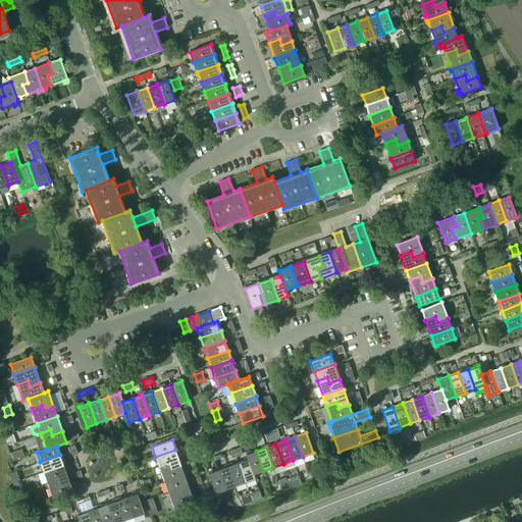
[(155,457),(159,467),(169,463),(171,469),(181,466),(175,450),(155,457)]
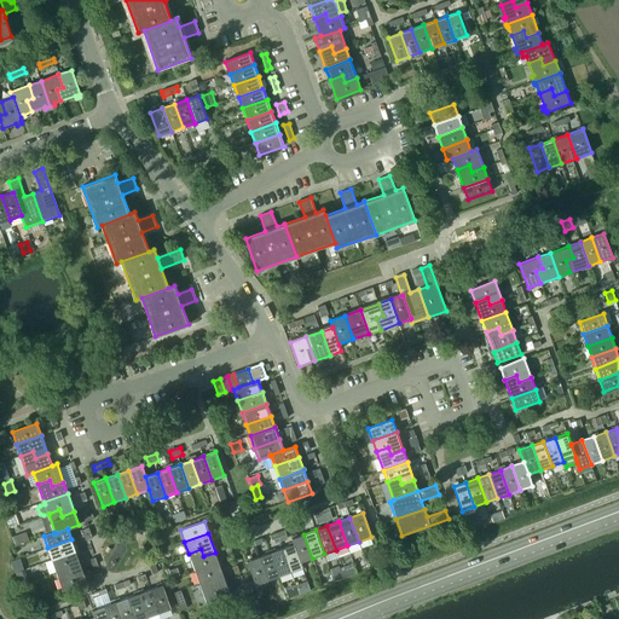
[(294,544),(301,562),(312,559),(304,534),(291,538),(294,544)]
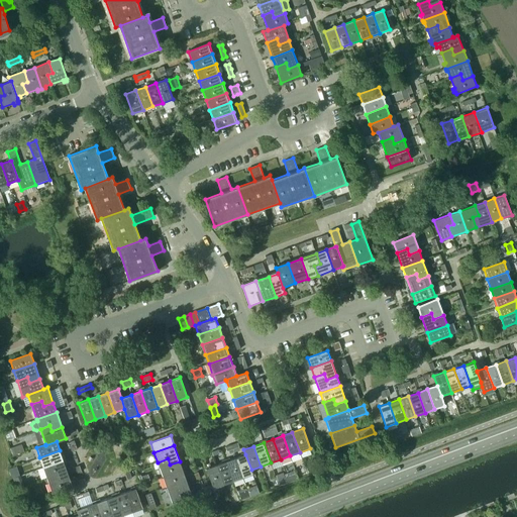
[(39,457),(43,468),(63,460),(60,450),(39,457)]
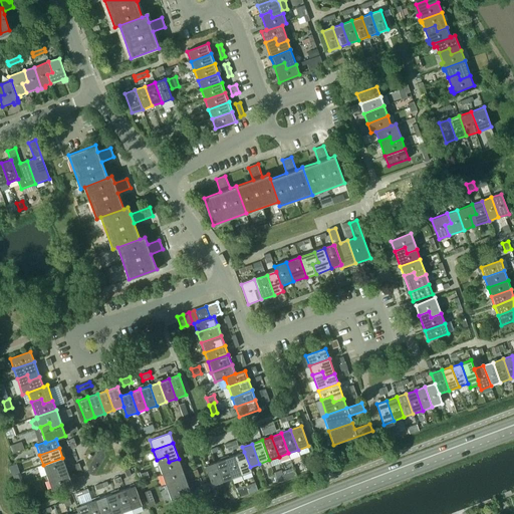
[(234,456),(242,476),(252,472),(250,467),(244,452),(234,456)]
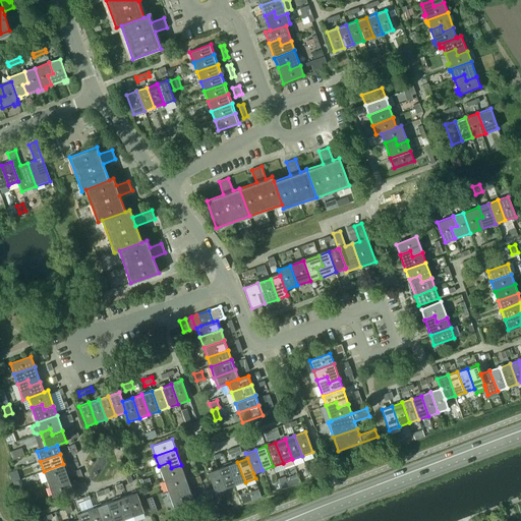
[(159,466),(164,481),(184,474),(181,465),(171,468),(169,462),(159,466)]
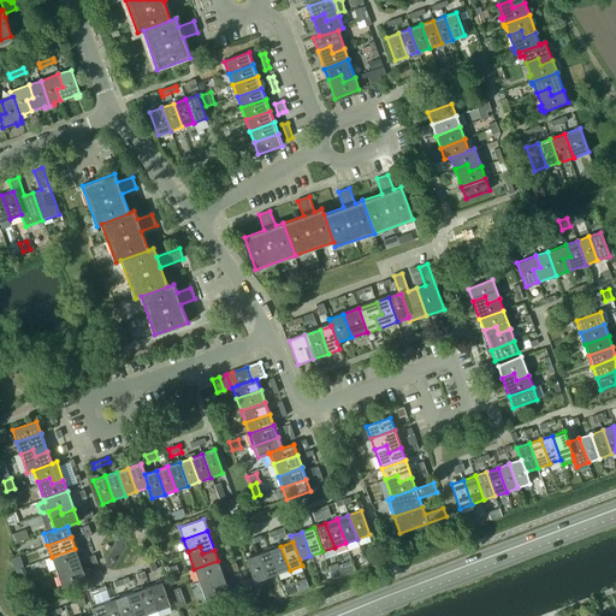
[(270,550),(278,574),(290,570),(280,546),(270,550)]
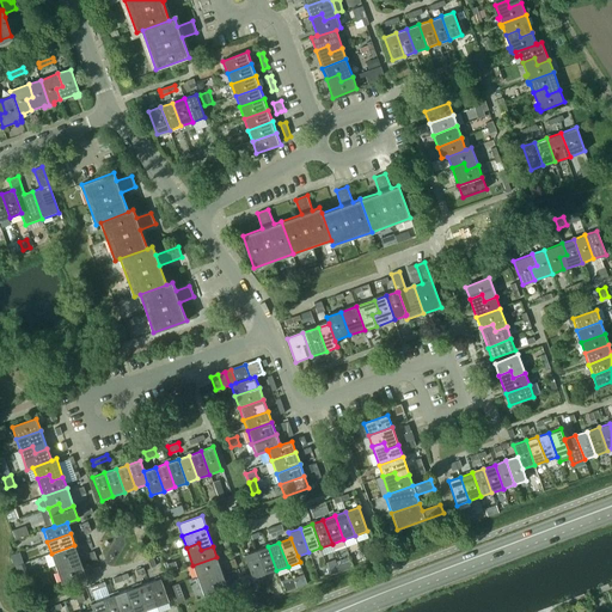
[(51,554),(55,565),(67,561),(69,568),(81,563),(74,545),(51,554)]
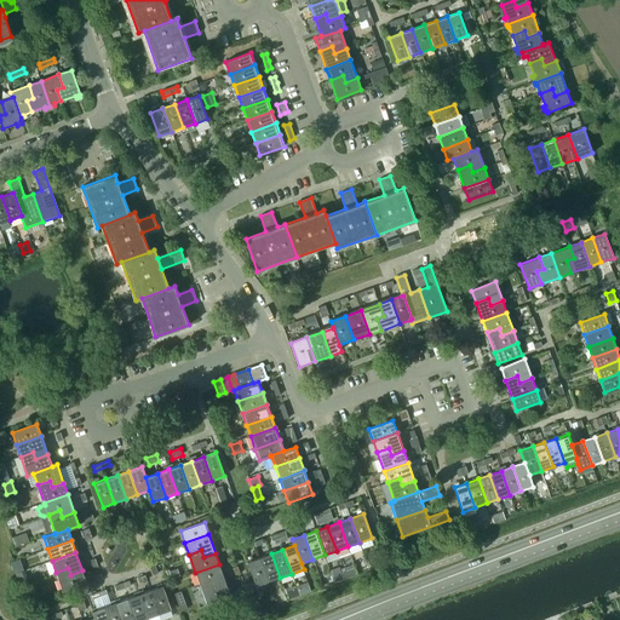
[(271,554),(259,557),(269,581),(280,578),(271,554)]
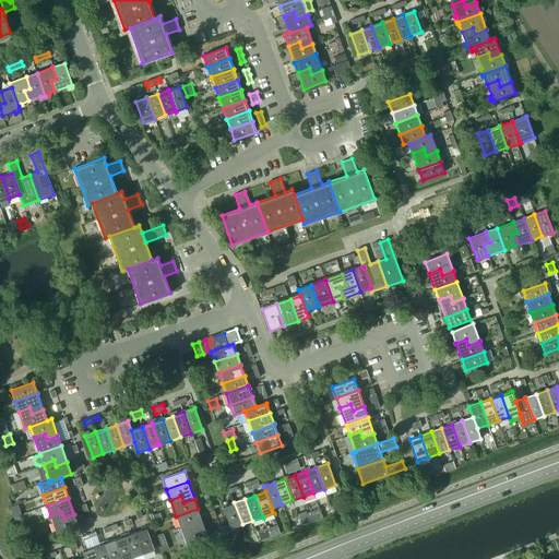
[(230,528),(242,524),(234,502),(223,507),(230,528)]
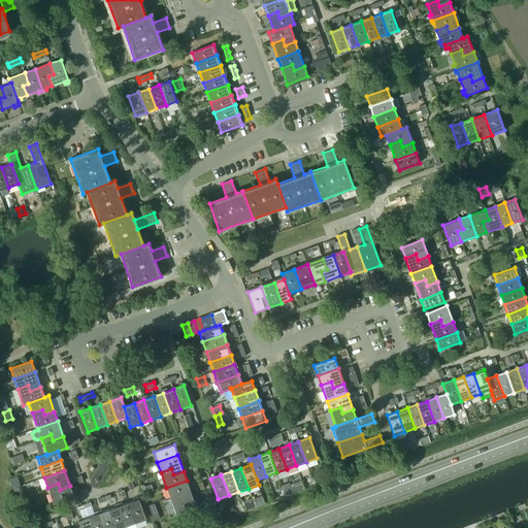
[(166,488),(170,498),(180,494),(183,501),(193,497),(187,481),(166,488)]
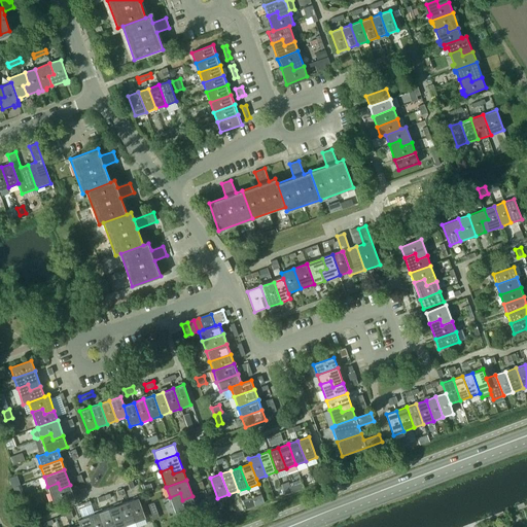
[(74,495),(70,485),(60,489),(58,483),(47,487),(54,502),(74,495)]
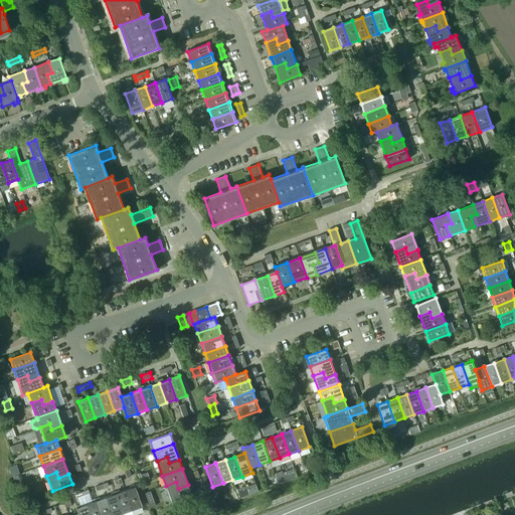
[(150,479),(148,472),(141,474),(143,481),(150,479)]
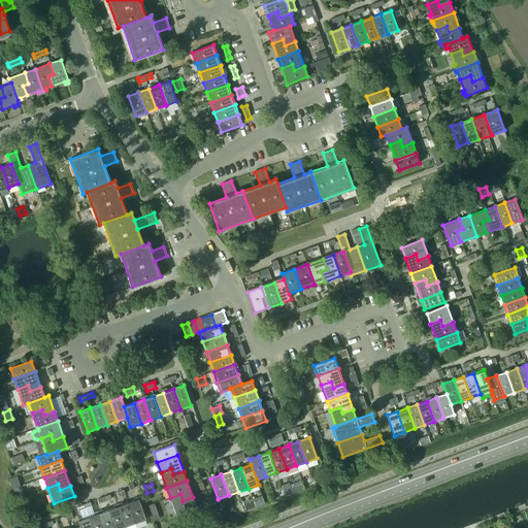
[(25,496),(22,486),(13,489),(18,499),(25,496)]
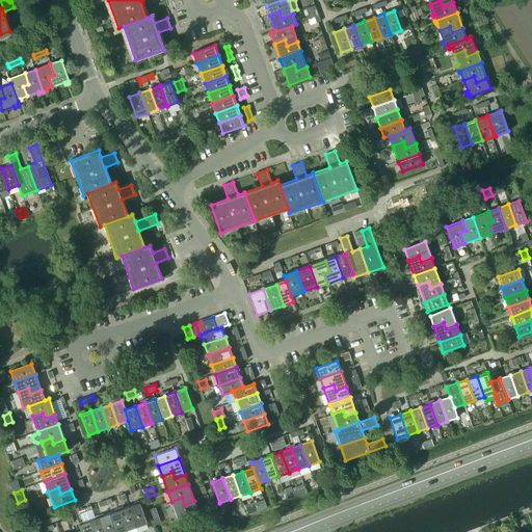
[(294,489),(285,494),(287,499),(296,496),(296,495),(294,489)]
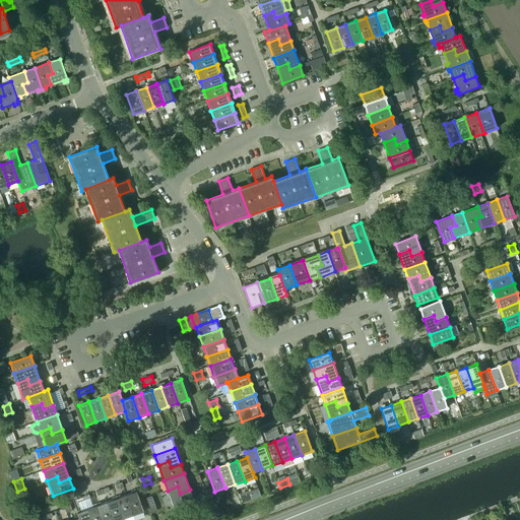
[(193,499),(190,490),(180,494),(178,486),(168,491),(173,506),(193,499)]
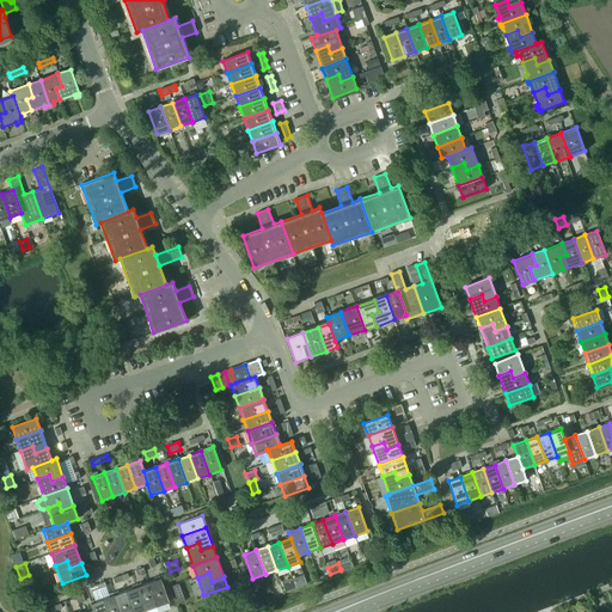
[(307,583),(305,576),(294,580),(297,587),(307,583)]
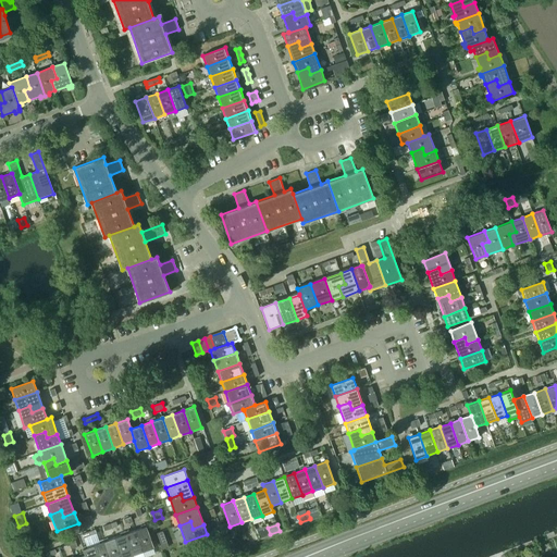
[(269,535),(265,525),(258,528),(261,537),(269,535)]
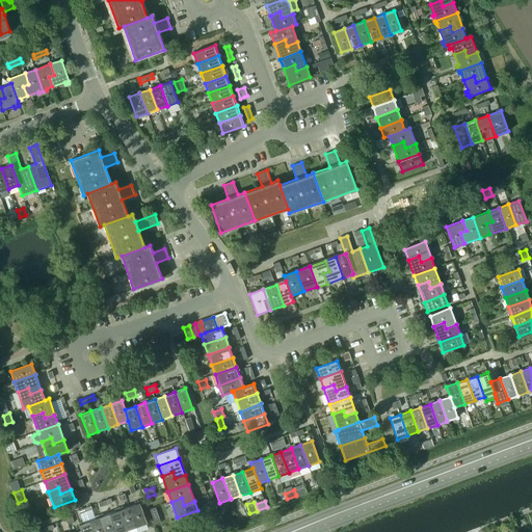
[(31,509),(29,503),(23,505),(25,511),(31,509)]
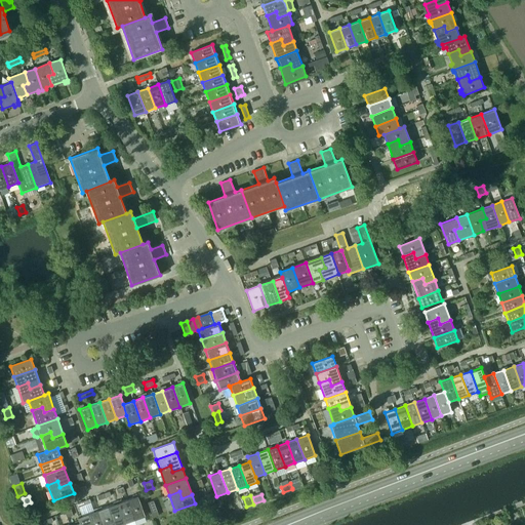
[(137,496),(127,499),(134,520),(145,517),(137,496)]
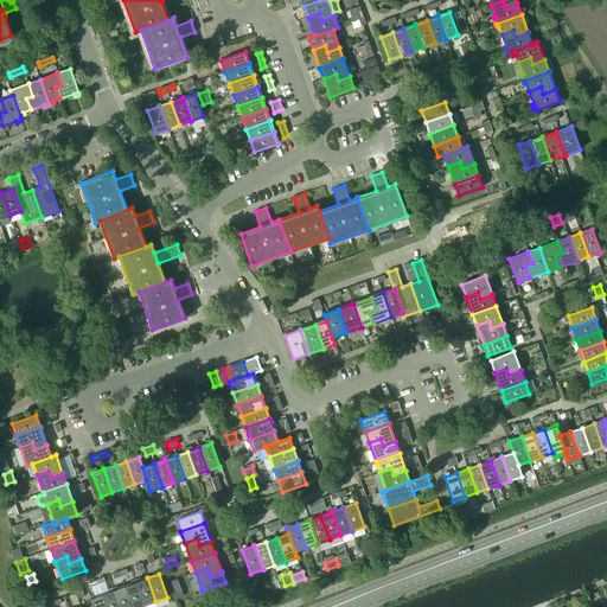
[(240,577),(238,576),(235,579),(241,598),(247,596),(240,577)]
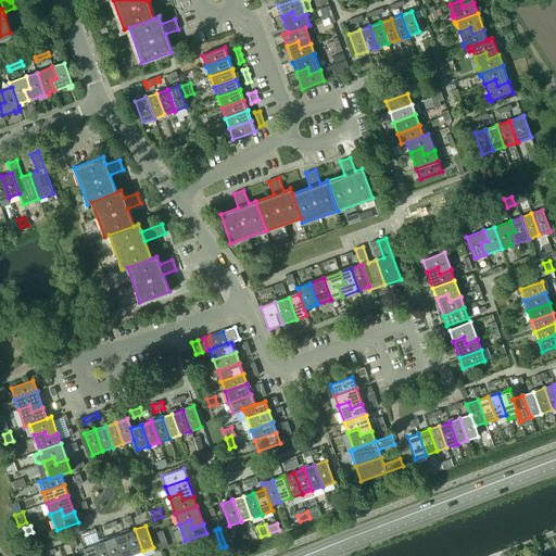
[(133,555),(142,551),(135,529),(125,533),(133,555)]
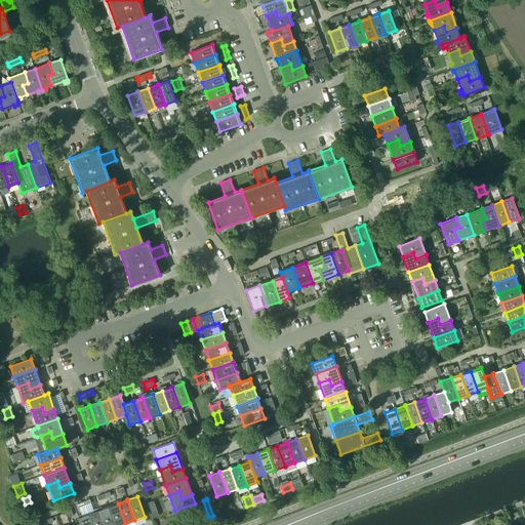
[(154,499),(149,500),(152,516),(158,515),(154,499)]
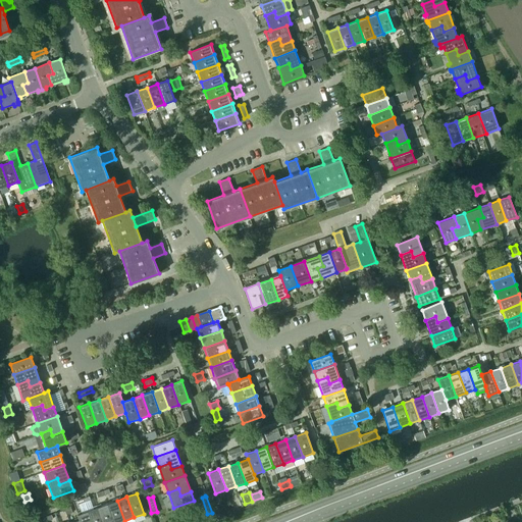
[(117,501),(107,504),(113,521),(120,521),(124,521),(117,501)]
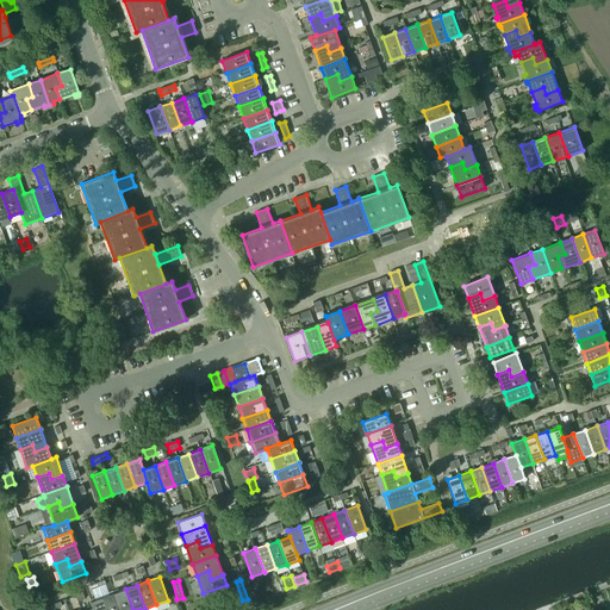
[(132,609),(125,589),(113,593),(119,609),(132,609)]
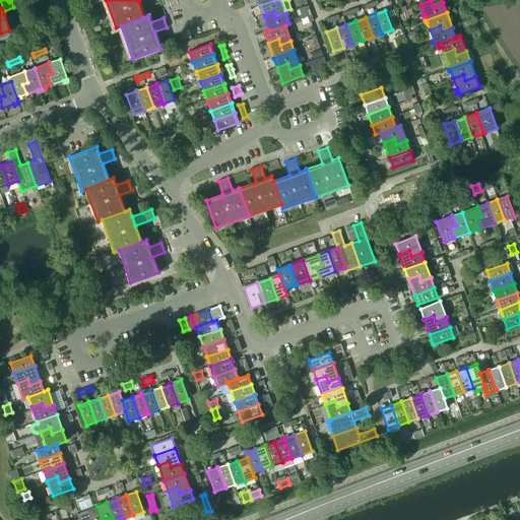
[(63,505),(64,510),(66,513),(72,511),(69,503),(63,505)]
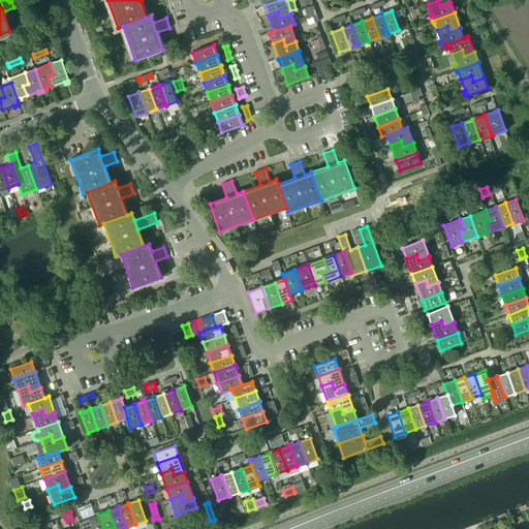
[(103,528),(98,515),(88,518),(92,528),(103,528)]
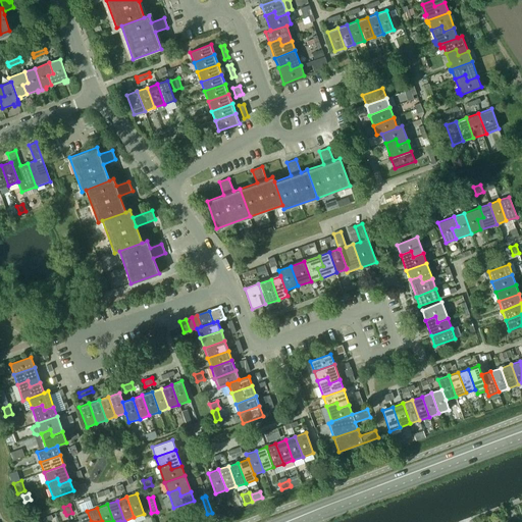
[(77,515),(80,520),(80,521),(91,521),(87,511),(77,515)]
